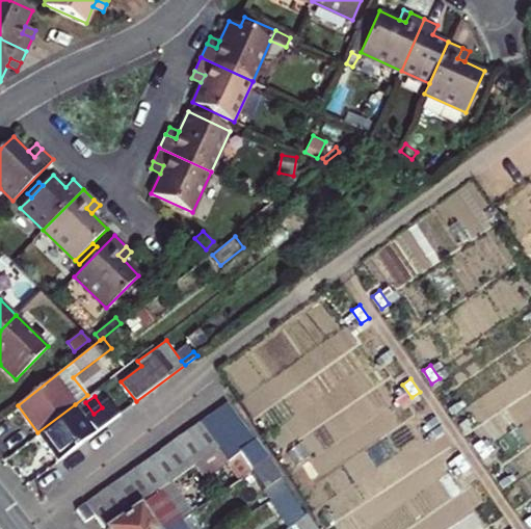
[(37,432),(58,459),(120,414),(110,401),(102,407),(94,414),(86,419),(75,404),(37,432)]
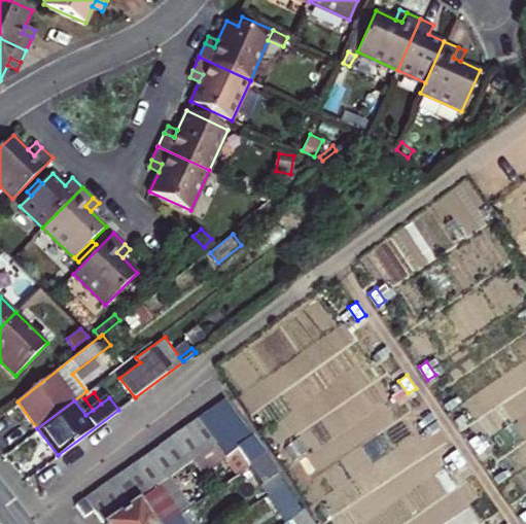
[(213,408),(231,433),(243,424),(225,398),(213,408)]
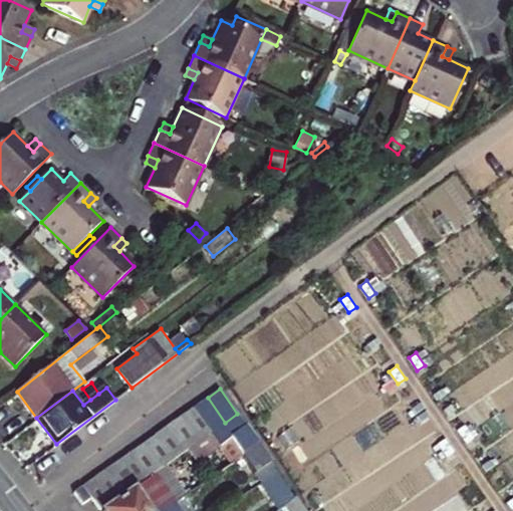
[(195,406),(212,431),(225,423),(208,398),(195,406)]
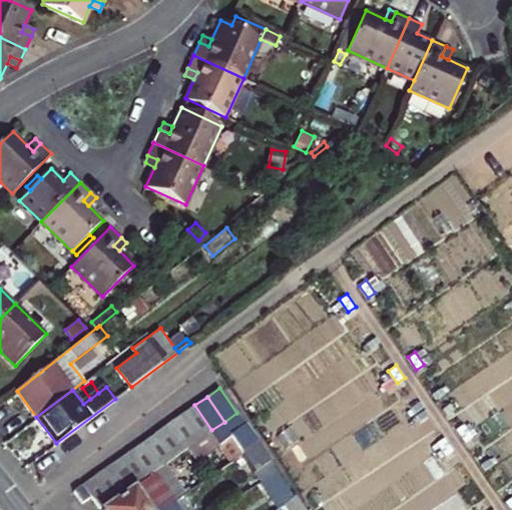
[(209,432),(211,430),(194,405),(182,414),(199,439),(209,432)]
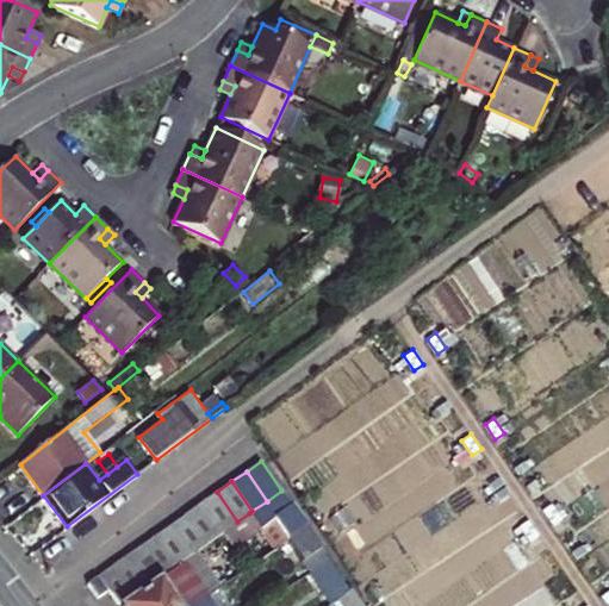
[(274,549),(287,539),(306,526),(281,491),(267,501),(252,511),(249,513),(261,531),(274,549)]
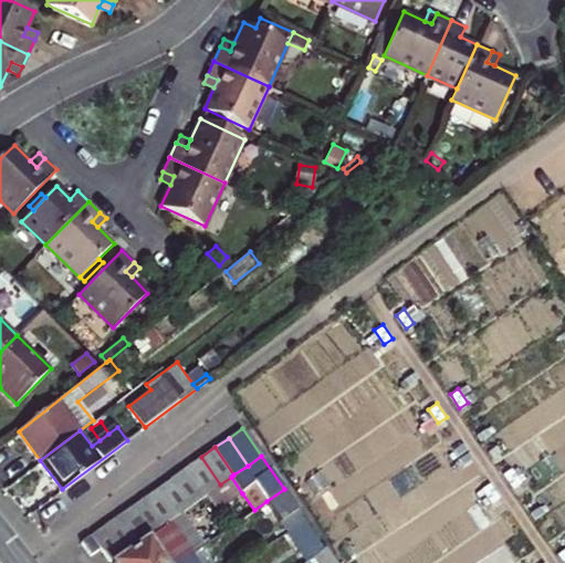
[(188,467),(206,494),(208,493),(220,485),(201,457),(188,467)]
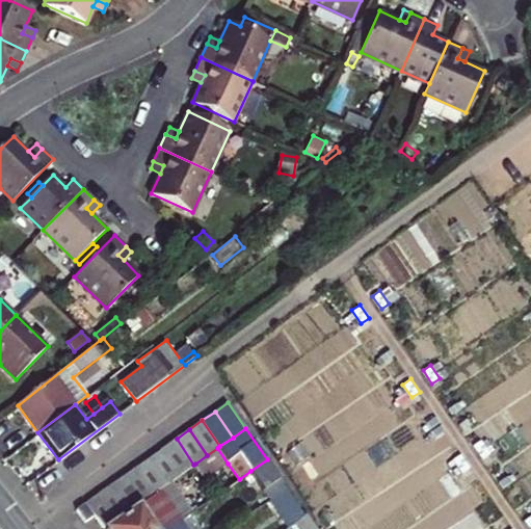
[(181,473),(193,465),(177,439),(163,448),(181,473)]
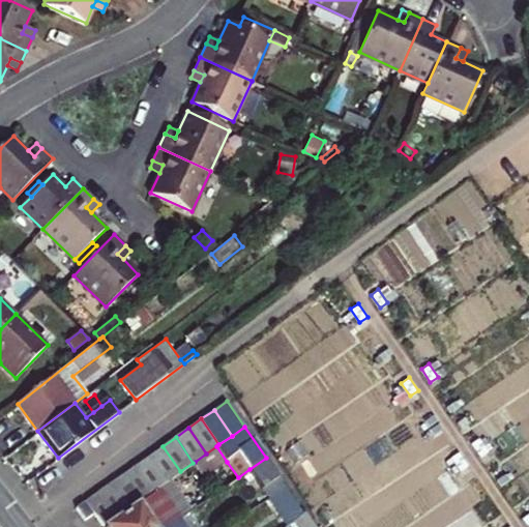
[(472,443),(481,456),(489,450),(479,437),(472,443)]
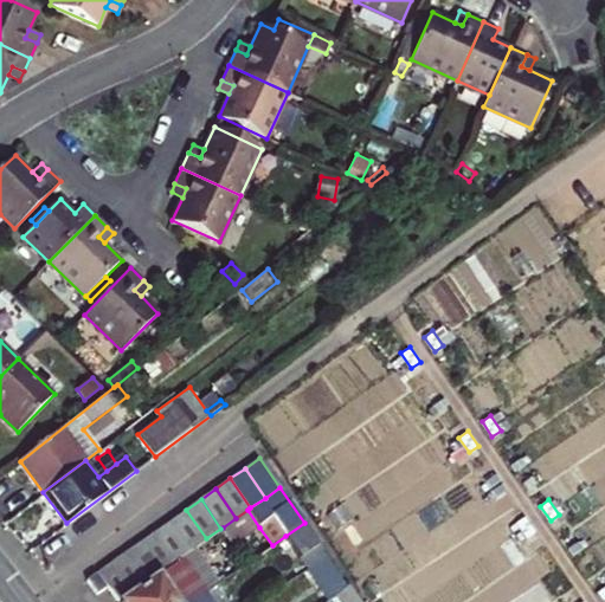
[(192,549),(194,547),(206,538),(186,510),(172,519),(192,549)]
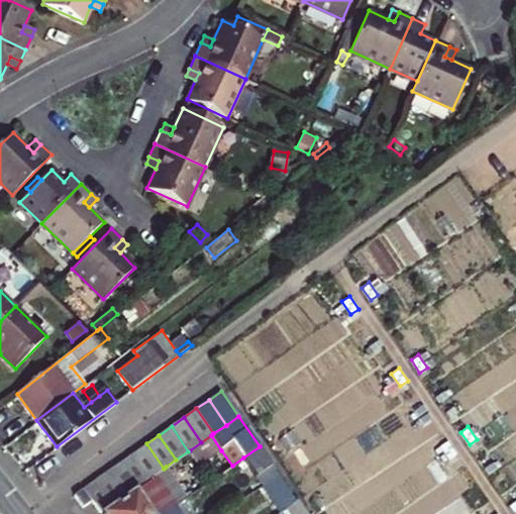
[(190,450),(199,466),(221,450),(211,435),(201,442),(190,450)]
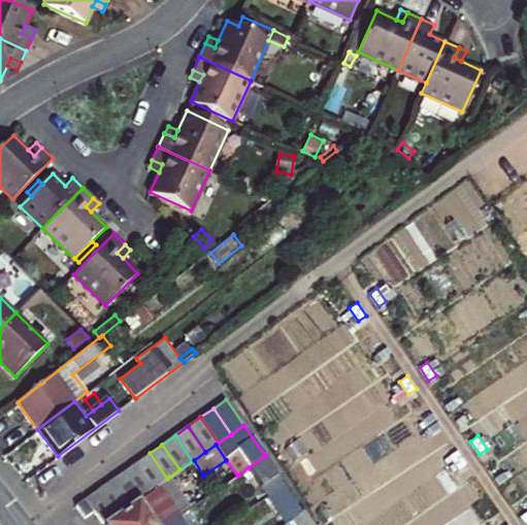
[(450,455),(459,468),(467,463),(458,450),(450,455)]
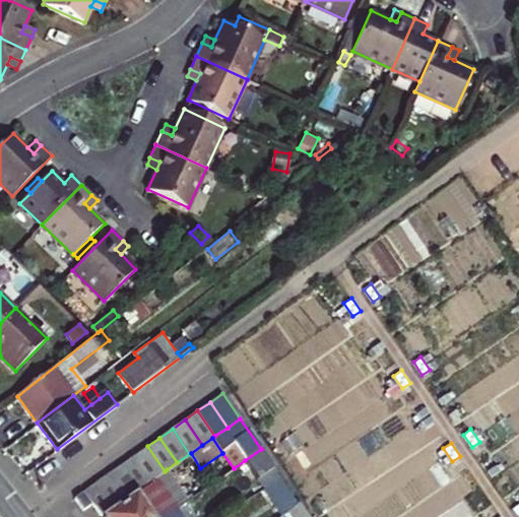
[(152,479),(154,478),(165,471),(147,446),(135,455),(152,479)]
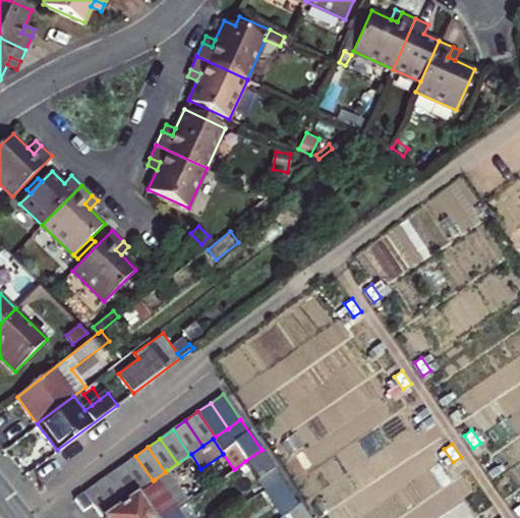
[(280,477),(274,469),(262,450),(245,461),(265,488),(266,486),(279,477),(280,477)]
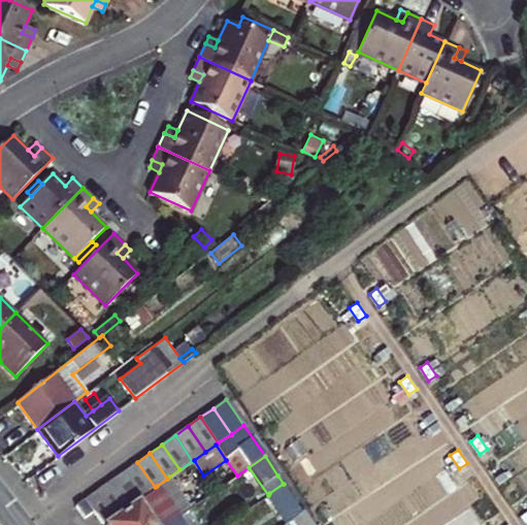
[(125,470),(142,496),(155,487),(137,462),(125,470)]
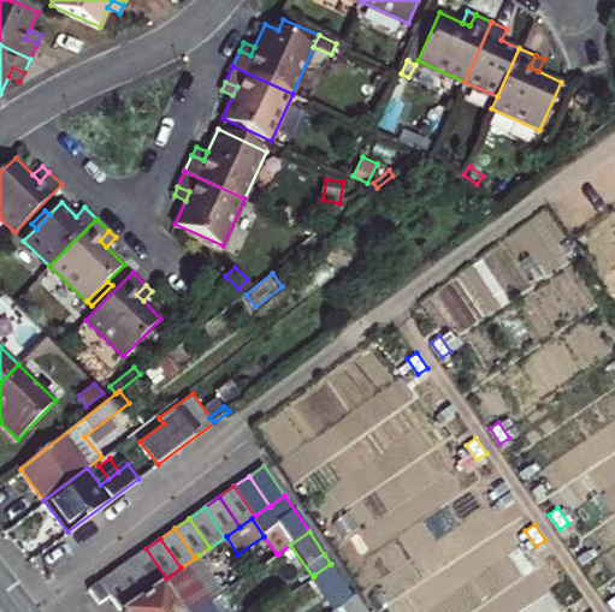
[(368,539),(354,547),(372,577),(386,569),(368,539)]
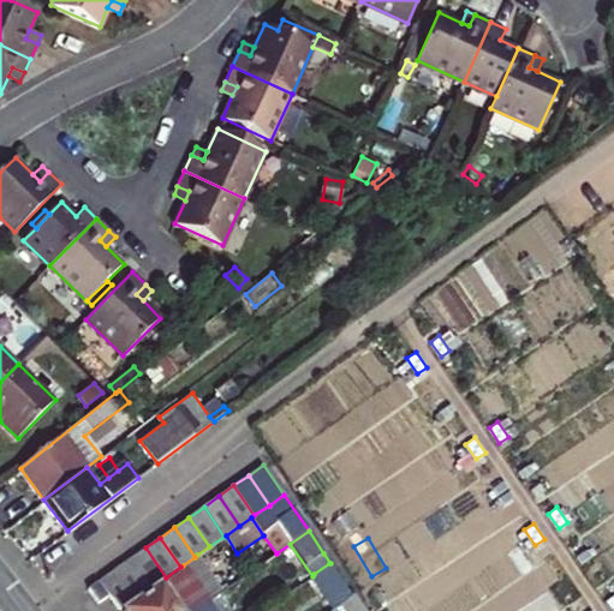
[(150,588),(166,577),(145,547),(130,558),(150,588)]
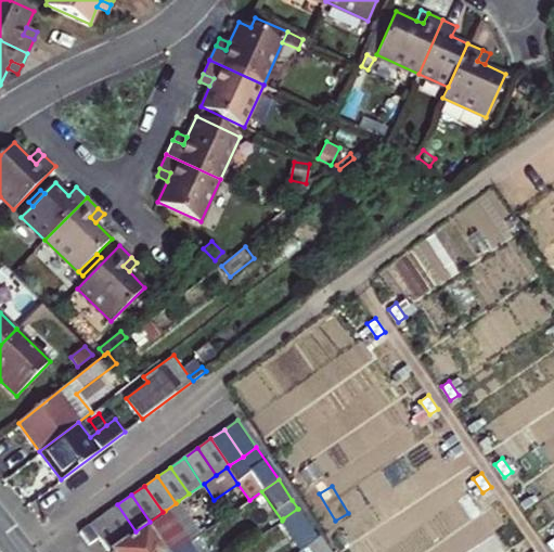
[(110,551),(111,551),(174,551),(198,535),(200,534),(178,501),(176,503),(165,511),(166,512),(110,551)]
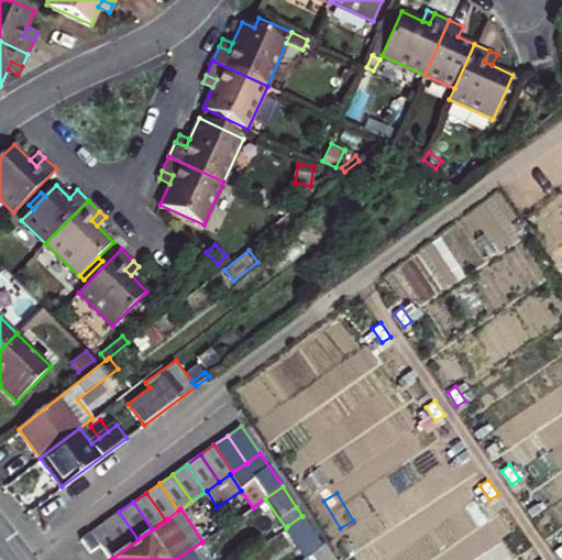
[(106,522),(124,548),(138,539),(119,512),(106,522)]
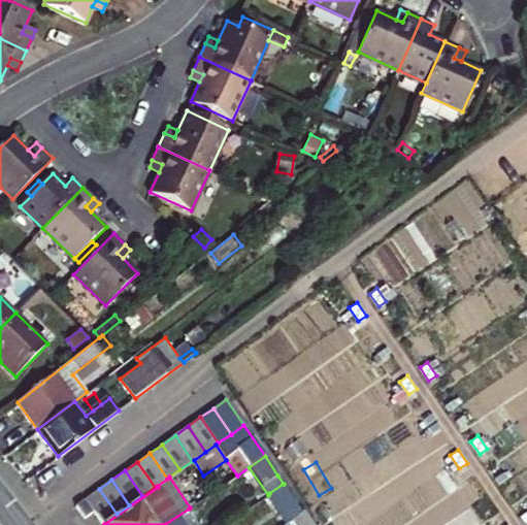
[(287,522),(293,518),(300,512),(283,484),(269,493),(281,512),(287,522)]
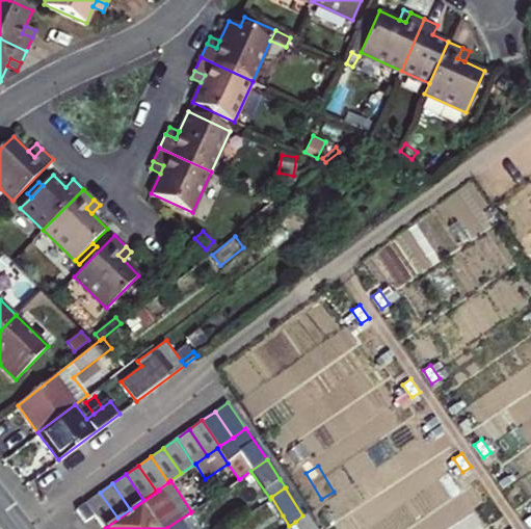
[(87,502),(105,527),(117,518),(100,493),(87,502)]
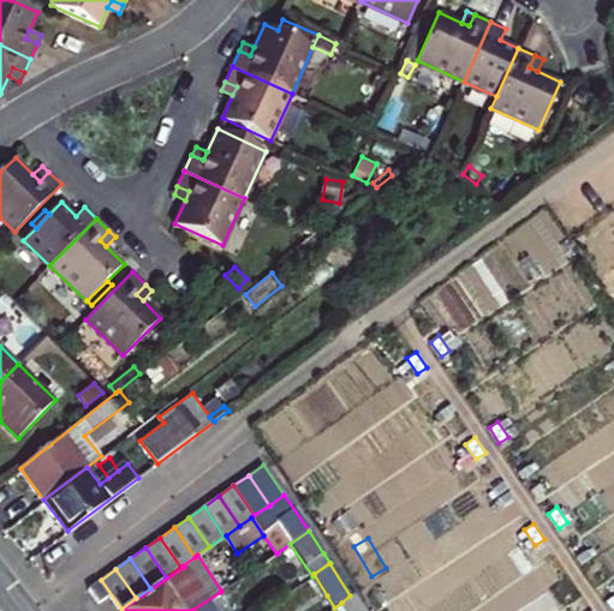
[(89,587),(100,601),(109,594),(99,580),(89,587)]
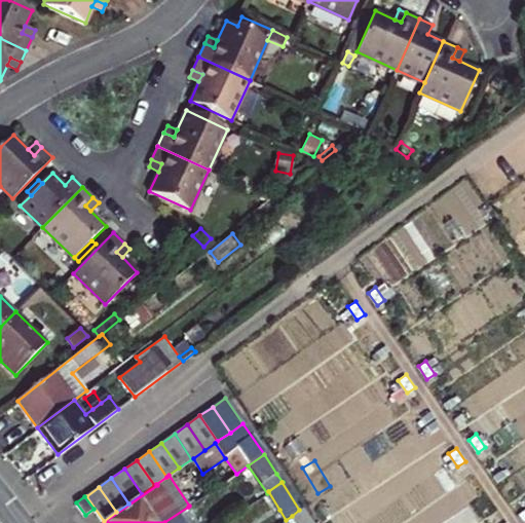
[(164,522),(183,522),(182,520),(192,513),(188,507),(164,522)]
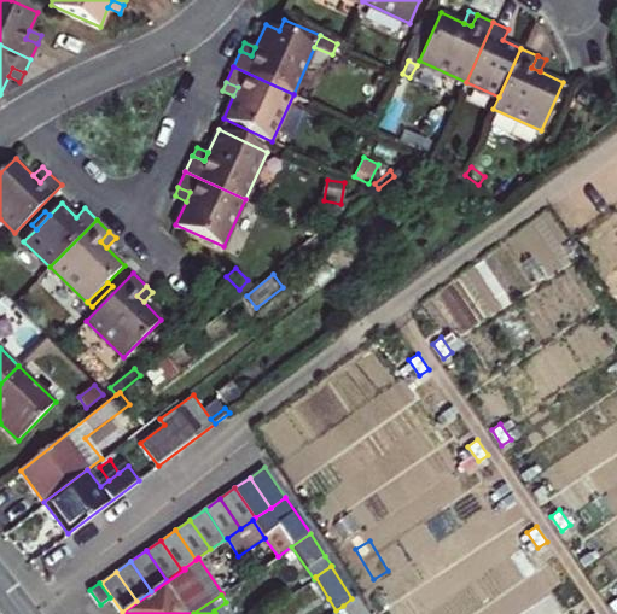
[(370,613),(356,595),(351,598),(343,606),(348,613),(370,613)]
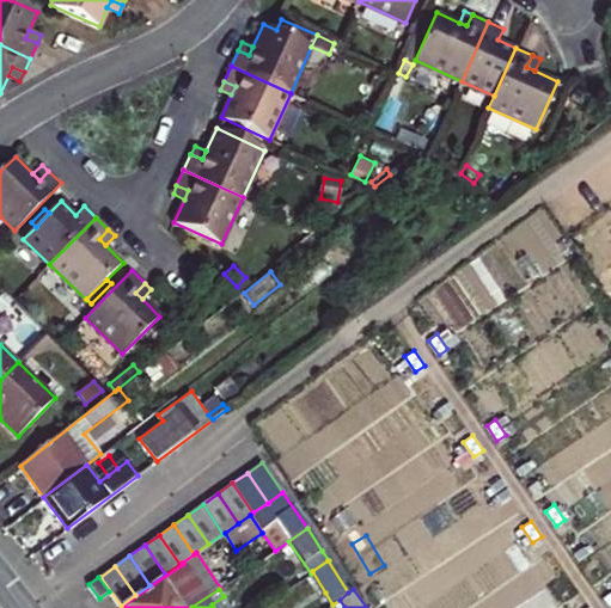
[(304,607),(303,607),(322,607),(323,607),(328,607),(333,605),(325,593),(304,607)]
